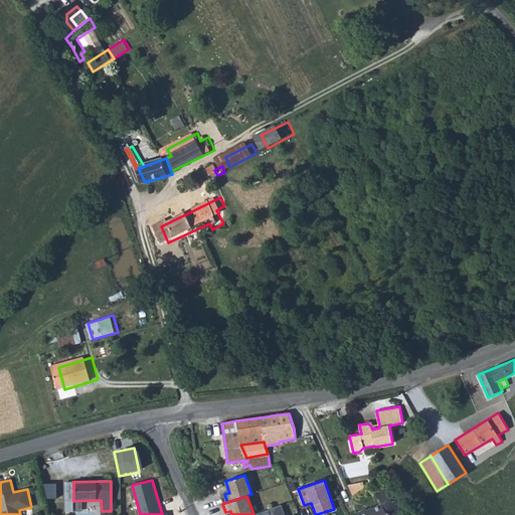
[(358,513),(359,514),(399,514),(400,511),(400,507),(398,504),(395,502),(391,500),(387,501),(382,504),(367,512),(366,509),(358,513)]
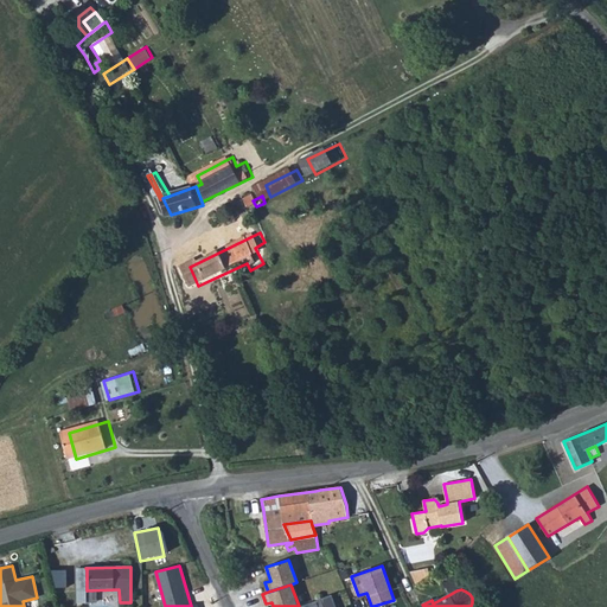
[(336,606),(331,595),(320,599),(324,606),(323,606),(336,606)]
